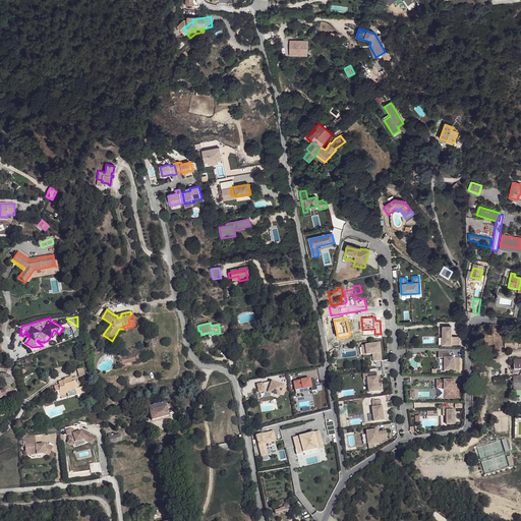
[(212,333),(209,333),(209,337),(224,334),(223,327),(219,328),(220,333),(212,334),(212,333)]
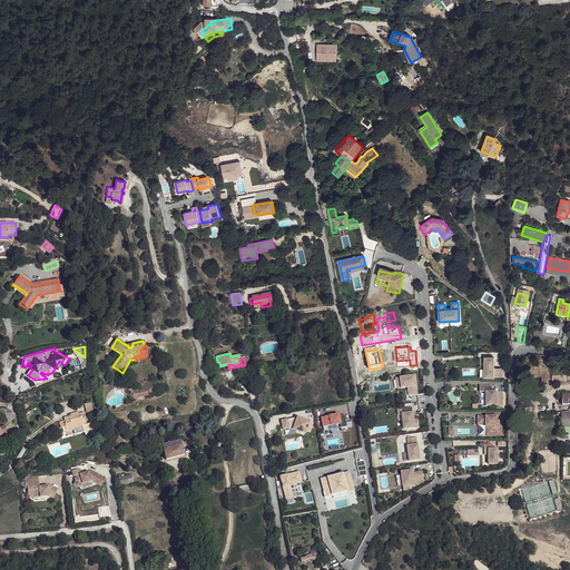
[(484,369),(485,377),(503,377),(503,367),(494,369),(494,357),(484,357),(484,369)]
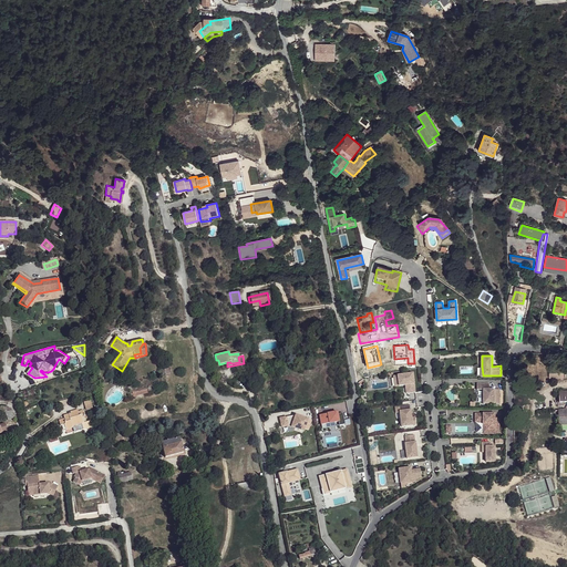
[(549,368),(550,378),(564,378),(564,368),(549,368)]
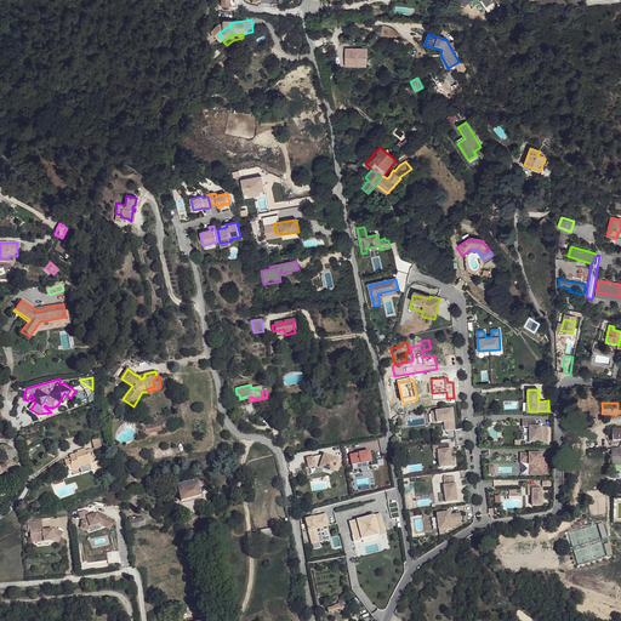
[(453,408),(431,411),(432,417),(437,416),(438,422),(444,421),(445,431),(456,428),(453,408)]
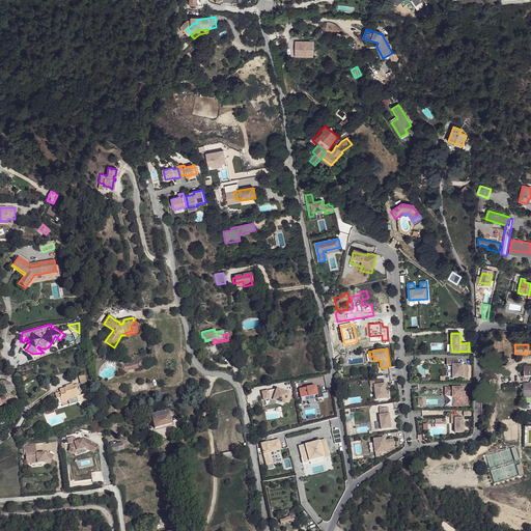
[(459,360),(447,360),(447,365),(453,366),(453,379),(469,379),(469,365),(459,365),(459,360)]
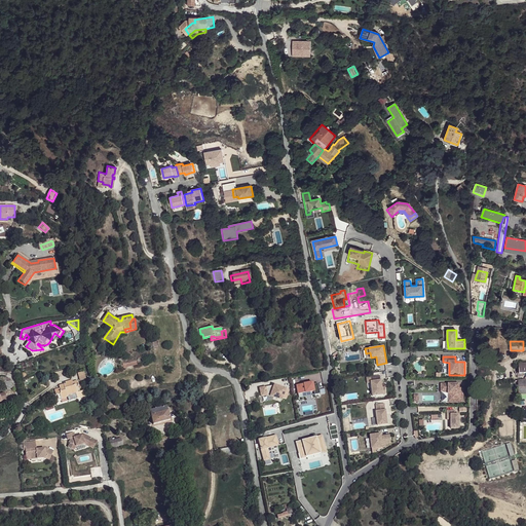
[(517,378),(522,377),(522,374),(525,373),(525,364),(518,365),(519,372),(517,372),(517,378)]
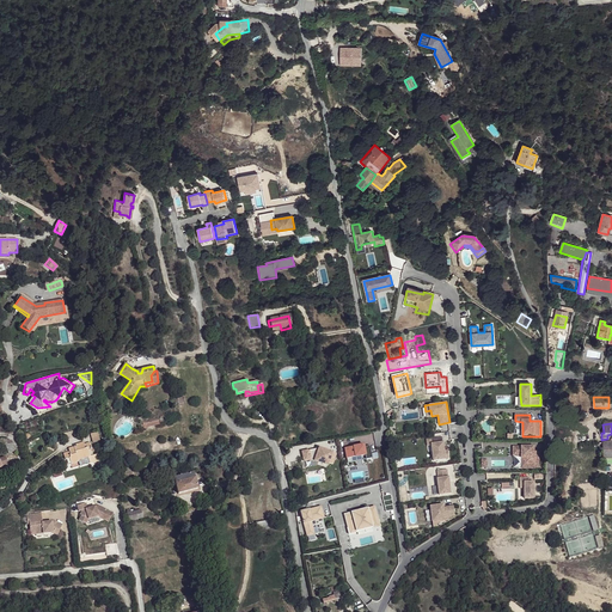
[(433,446),(434,461),(450,459),(448,451),(446,452),(445,444),(444,444),(442,438),(432,439),(433,446)]
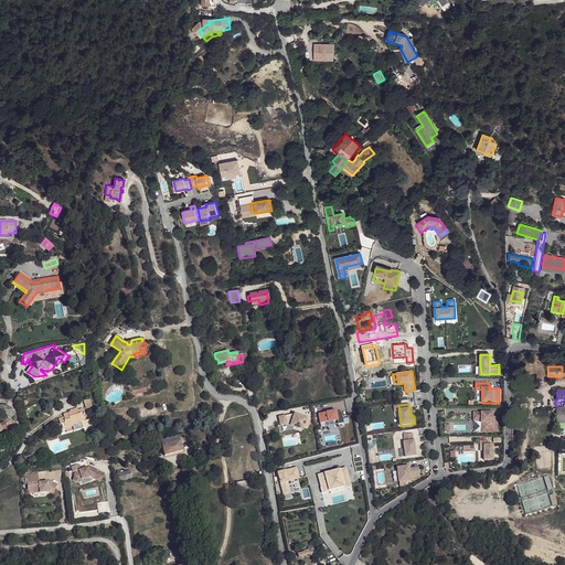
[(17,416),(12,408),(6,409),(9,418),(17,416)]
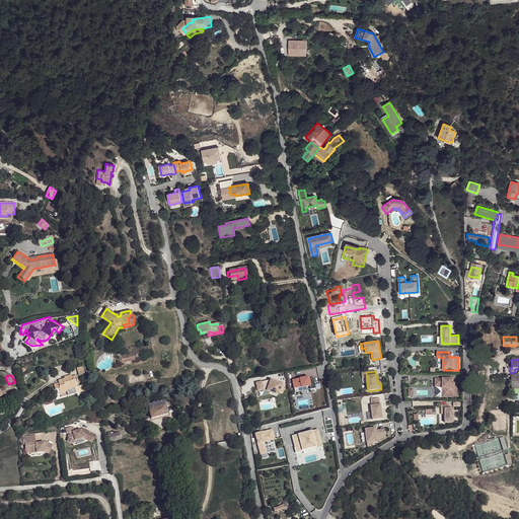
[(78,379),(77,376),(72,377),(71,375),(65,377),(65,379),(66,380),(64,381),(63,379),(59,381),(60,383),(55,385),(57,394),(61,394),(65,392),(65,394),(66,397),(68,396),(68,395),(77,392),(83,390),(82,386),(79,387),(77,380),(78,379)]
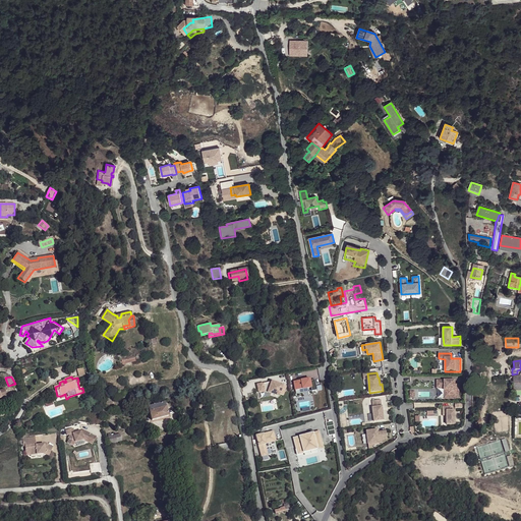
[(317,391),(315,381),(311,381),(310,380),(295,382),(296,391),(311,388),(312,392),(317,391)]
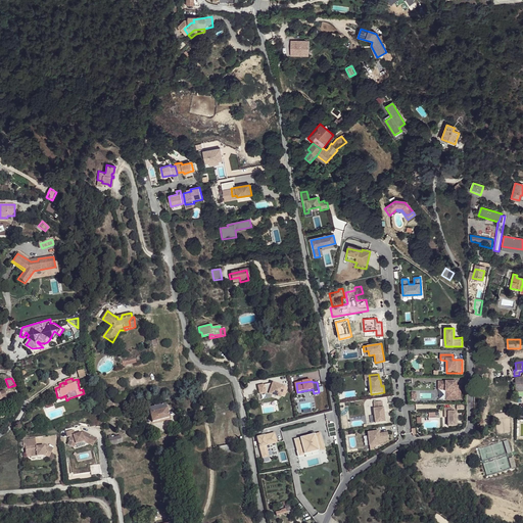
[(458,382),(439,382),(439,389),(446,389),(446,401),(466,401),(466,389),(458,389),(458,382)]
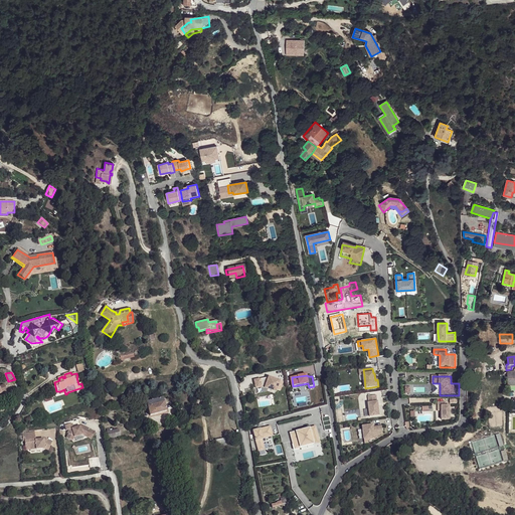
[(278,390),(281,381),(272,378),(271,379),(269,379),(267,378),(255,380),(256,388),(263,387),(266,386),(269,387),(269,389),(277,392),(278,390)]
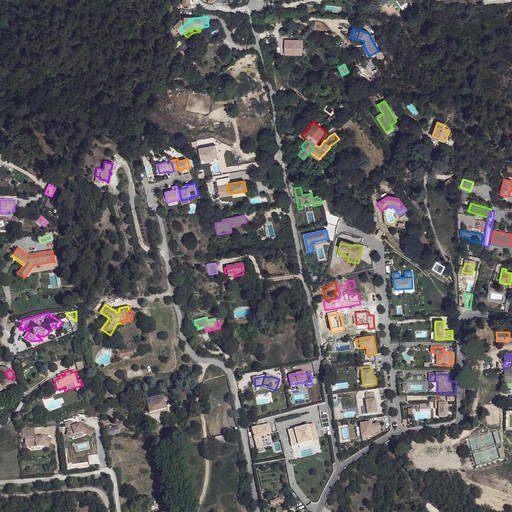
[(366,401),(368,415),(378,413),(376,400),(375,400),(374,393),(366,394),(367,401),(366,401)]
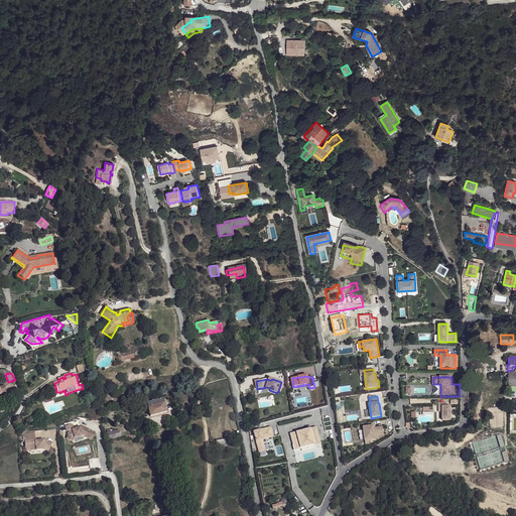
[(167,412),(164,398),(148,402),(151,416),(167,412)]
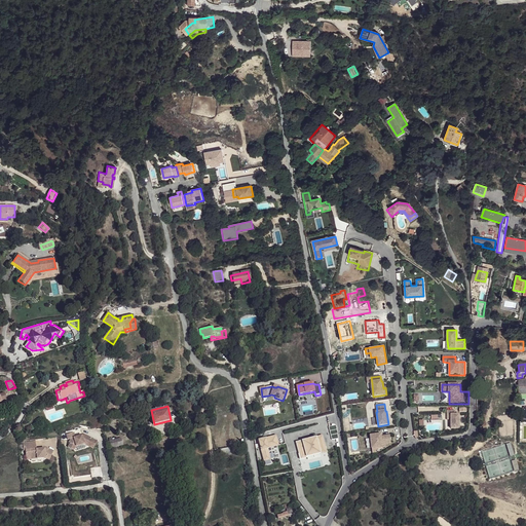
[(460,427),(460,415),(456,415),(456,411),(448,411),(448,415),(452,415),(452,419),(452,428),(460,427)]
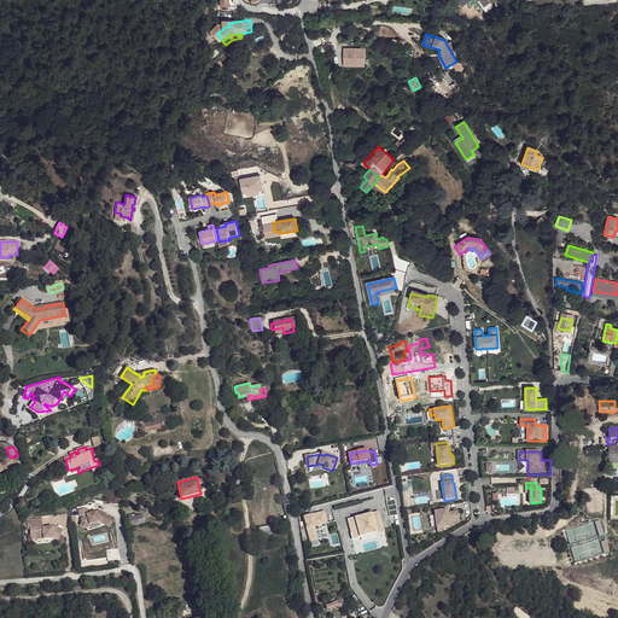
[(100,522),(110,528),(114,519),(98,511),(89,513),(87,508),(79,511),(82,522),(80,525),(85,528),(87,523),(91,525),(100,522)]
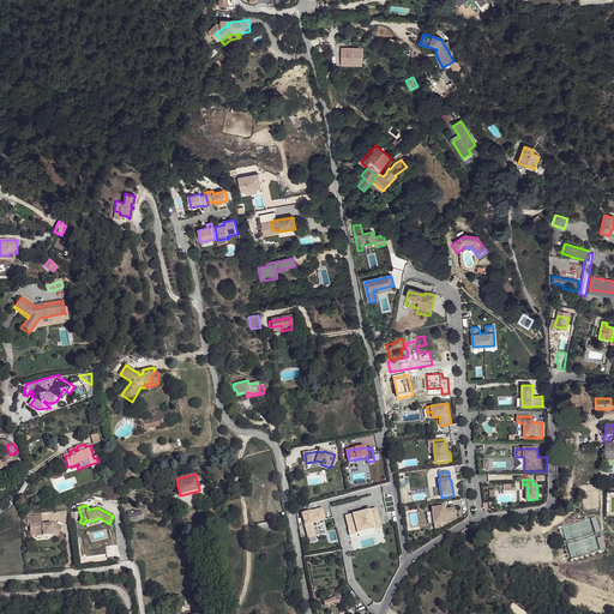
[(445,507),(433,509),(435,529),(440,529),(439,524),(447,523),(447,518),(457,517),(456,509),(446,510),(445,507)]
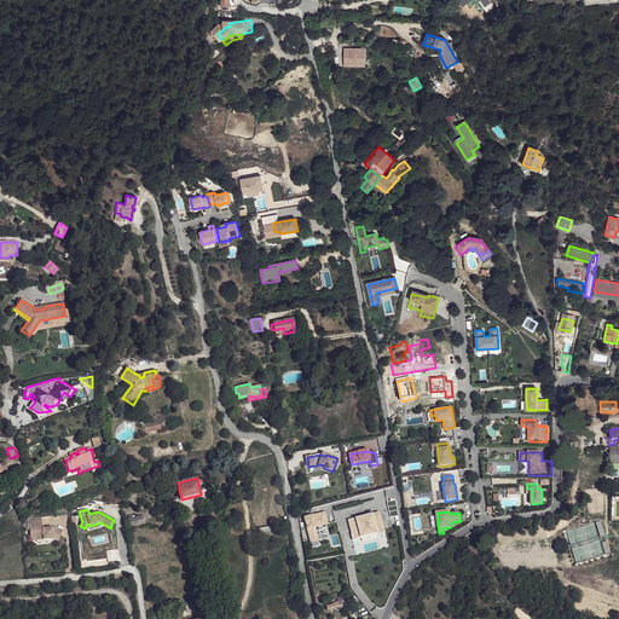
[(329,525),(327,513),(306,518),(312,543),(319,541),(316,528),(329,525)]
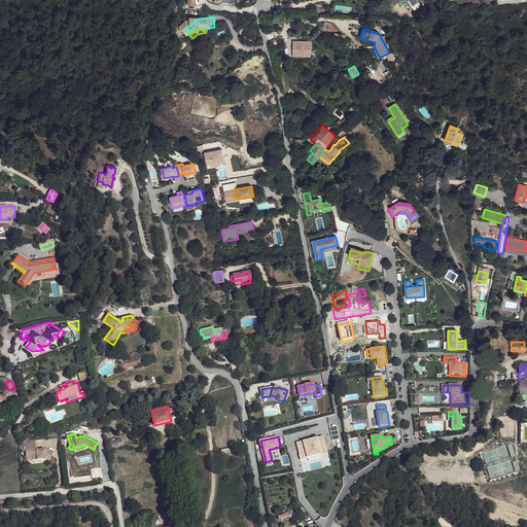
[(321,455),(320,452),(325,450),(322,437),(312,441),(312,442),(309,443),(308,441),(295,444),(299,456),(300,461),(307,459),(306,459),(320,455),(321,455)]
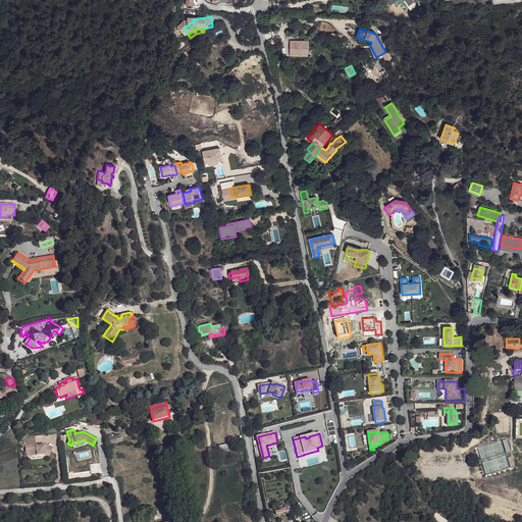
[(119,435),(109,437),(110,445),(121,441),(119,435)]
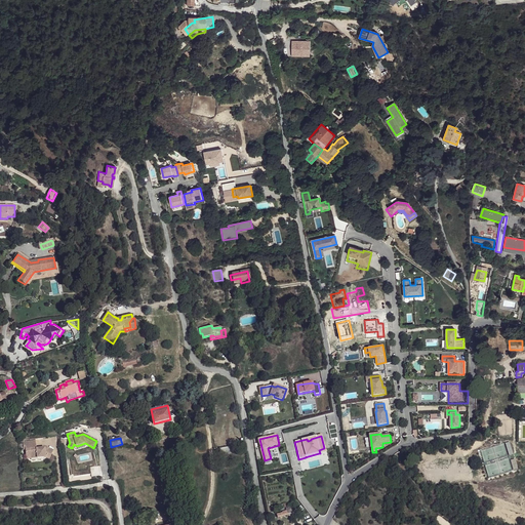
[(53,450),(47,447),(46,449),(45,449),(40,449),(40,447),(37,448),(36,440),(24,441),(24,449),(26,449),(26,457),(31,456),(31,458),(42,457),(42,456),(46,456),(50,458),(53,450)]
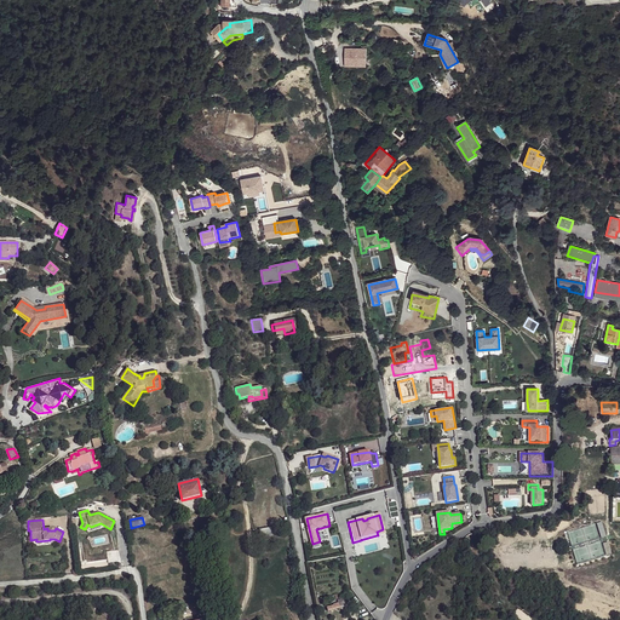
[(277,527),(259,529),(260,538),(279,535),(277,527)]
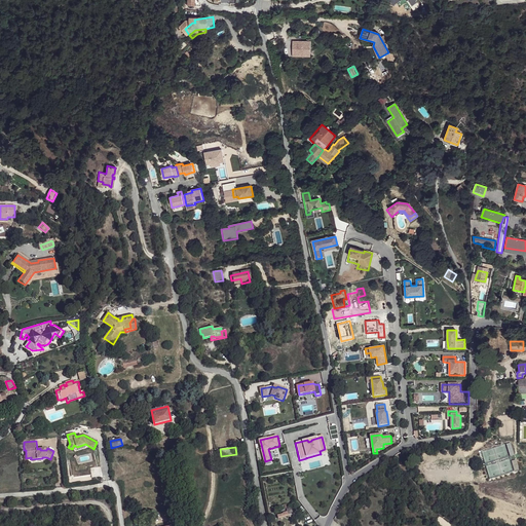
[(287,454),(279,455),(283,465),(289,463),(287,454)]
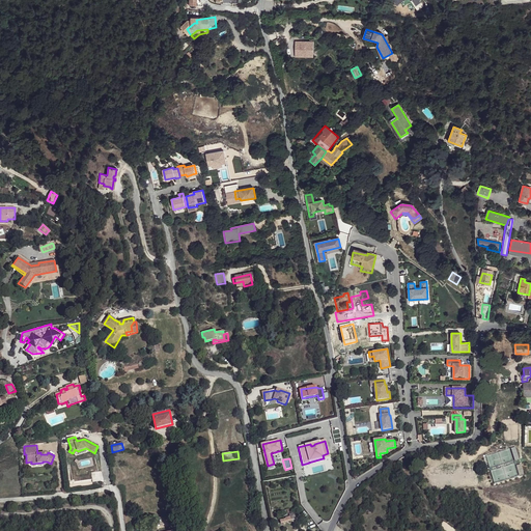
[(280,520),(281,524),(290,521),(290,520),(300,518),(299,513),(285,518),(285,519),(280,520)]
